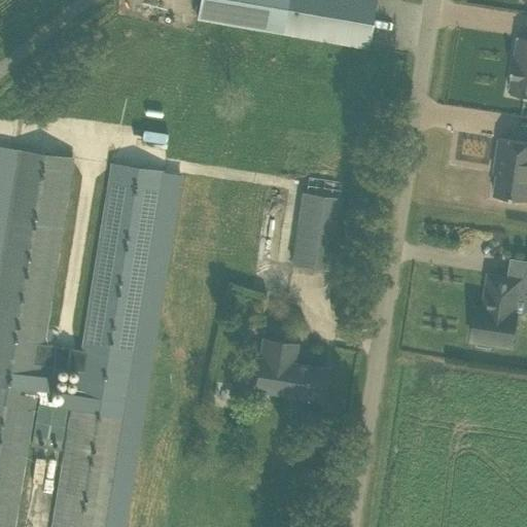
[(365,47),(373,0),(216,0),(213,21),(365,47)]
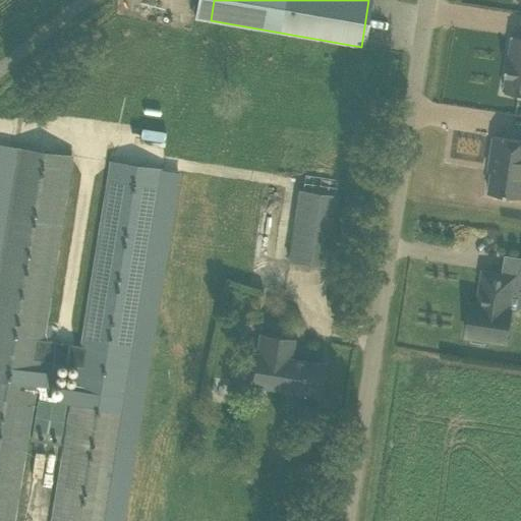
[(502,74),(499,91),(520,94),(520,37),(508,35),(504,65),(503,65),(503,66),(502,72),(501,74),(502,74)]
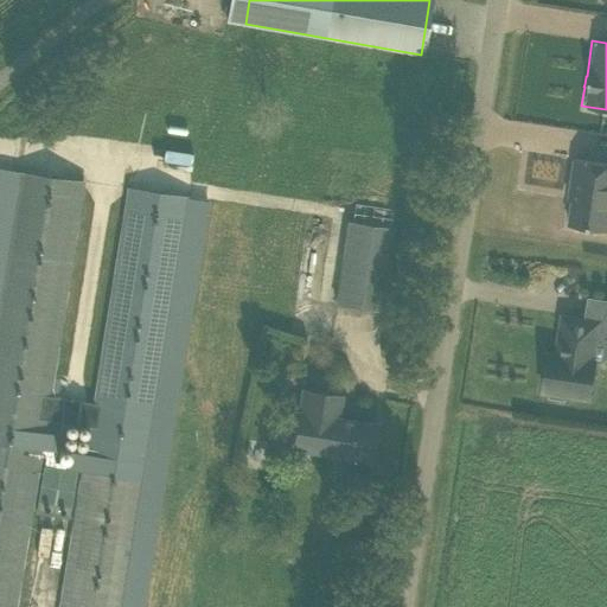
[(606,163),(573,157),(568,190),(572,191),(566,223),(606,230),(606,228),(606,163)]
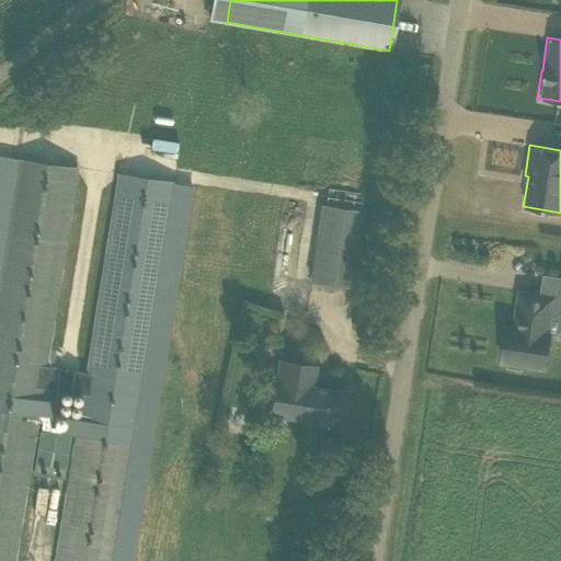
[(86,373),(45,366),(77,168),(16,159),(0,273),(0,560),(12,560),(37,413),(53,415),(55,400),(39,397),(42,387),(82,393),(79,418),(66,415),(64,432),(76,434),(55,560),(112,560),(173,182),(118,174),(86,373)]
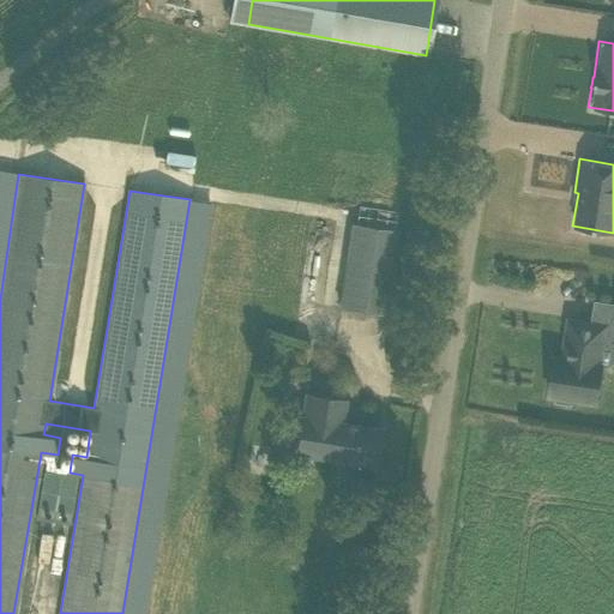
[(397,232),(373,228),(353,224),(339,307),(361,311),(385,314),(397,232)]
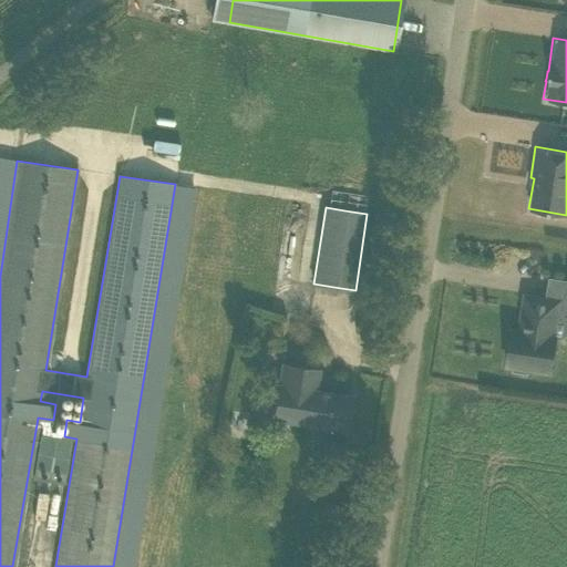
[(558,301),(548,300),(526,297),(523,317),(528,318),(526,332),(512,331),(507,364),(513,366),(513,371),(528,373),(529,366),(550,369),(555,336),(554,336),(558,301)]
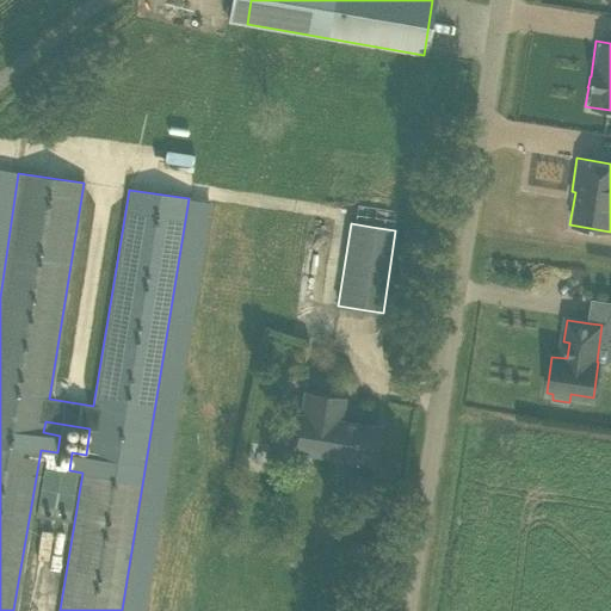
[(351,461),(352,458),(371,462),(377,429),(339,423),(343,399),(304,393),(301,415),(300,415),(294,449),(334,456),(334,460),(335,461),(338,466),(340,467),(341,467),(344,467),(346,467),(349,464),(350,463),(351,461)]
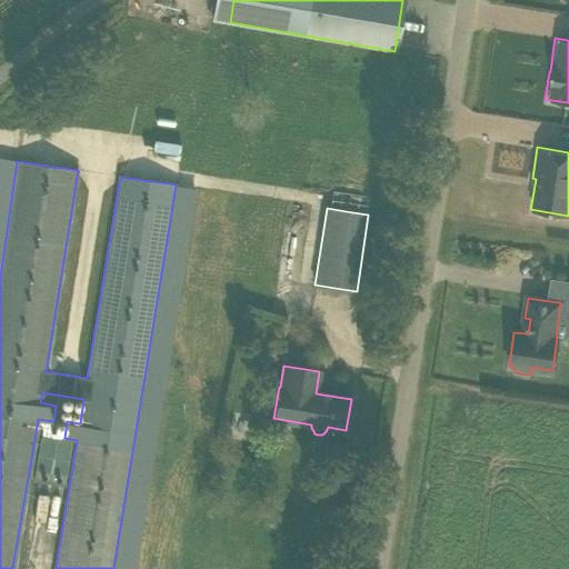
[(40,436),(33,479),(65,485),(71,440),(40,436)]
